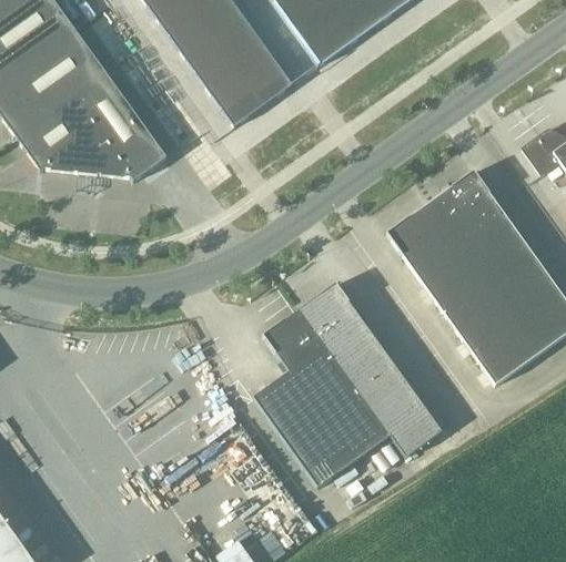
[(131,176),(134,181),(168,156),(56,0),(0,0),(0,112),(41,171),(46,167),(79,171),(79,172),(99,174),(99,173),(131,176)]
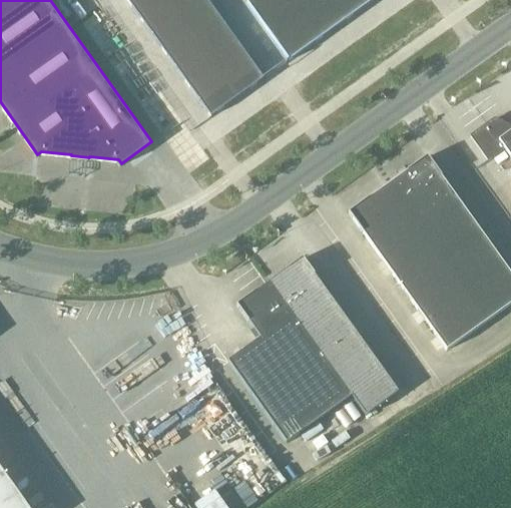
[(131,0),(212,113),(265,75),(210,0),(131,0)]
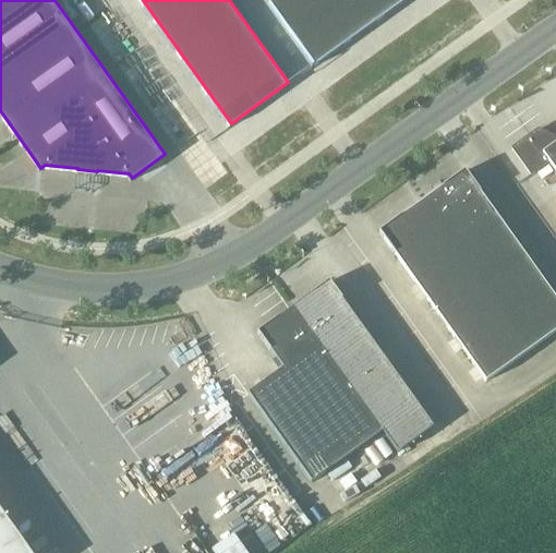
[(272,0),(316,62),(401,0),(272,0)]
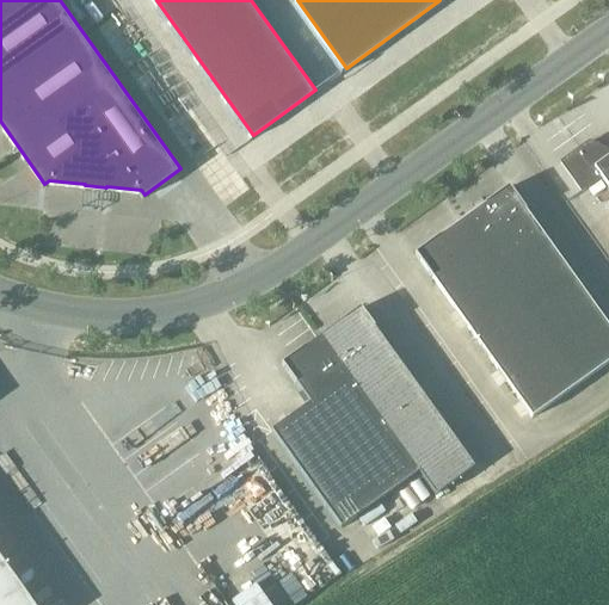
[(583,186),(602,173),(608,181),(608,153),(606,156),(591,136),(563,158),(583,186)]
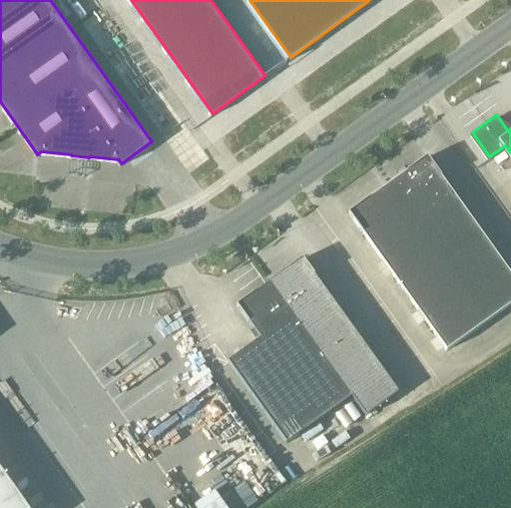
[(510,269),(442,173),(443,173),(428,153),(350,209),(364,229),(448,347),(510,301),(510,269)]
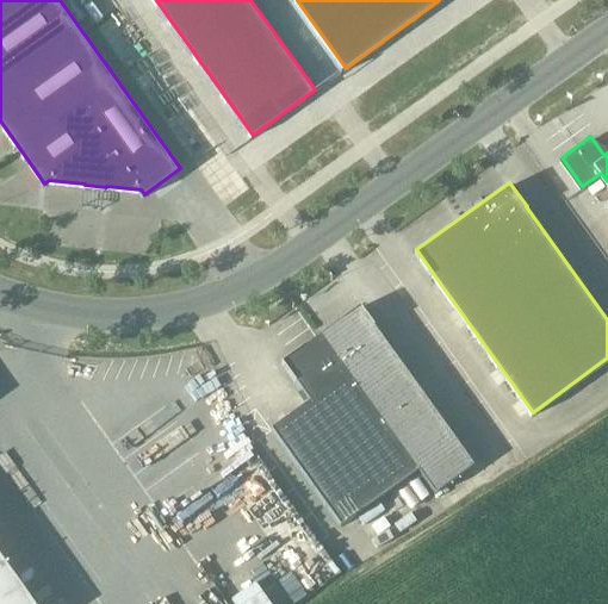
[(311,398),(272,425),(342,523),(420,467),(436,490),(475,462),(361,303),(283,359),(311,398)]
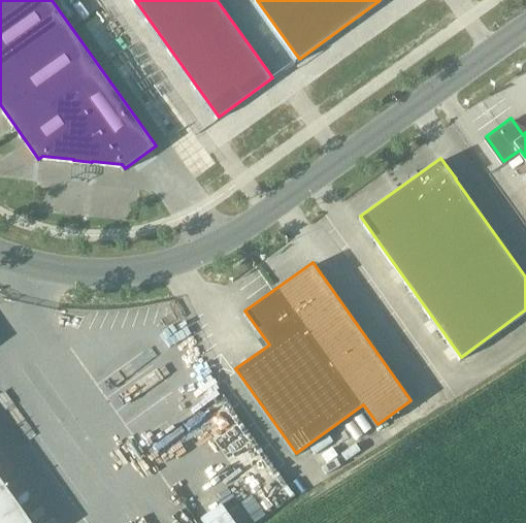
[(0,522),(31,522),(0,478),(0,522)]
